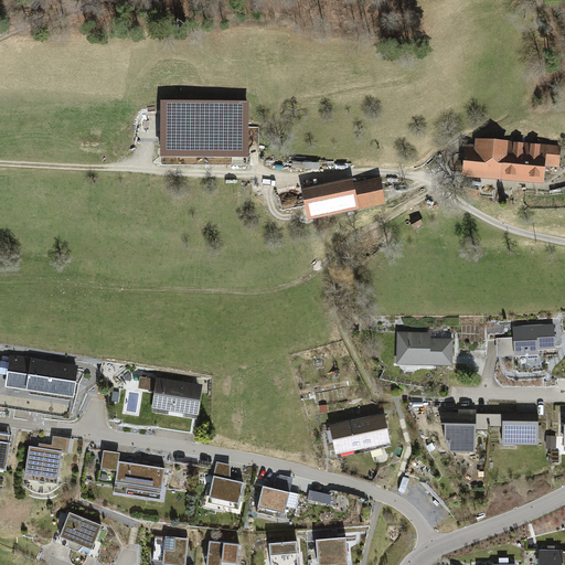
[(465,144),(461,174),(542,183),(543,163),(558,166),(561,147),(475,138),(473,144),(465,144)]
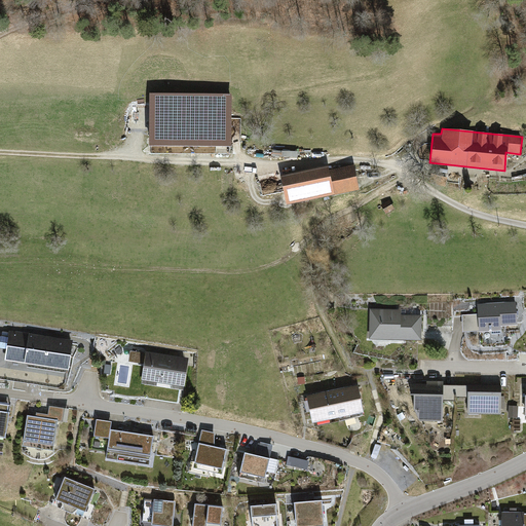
[(279,176),(287,205),(359,190),(353,164),(329,170),(328,165),(279,176)]
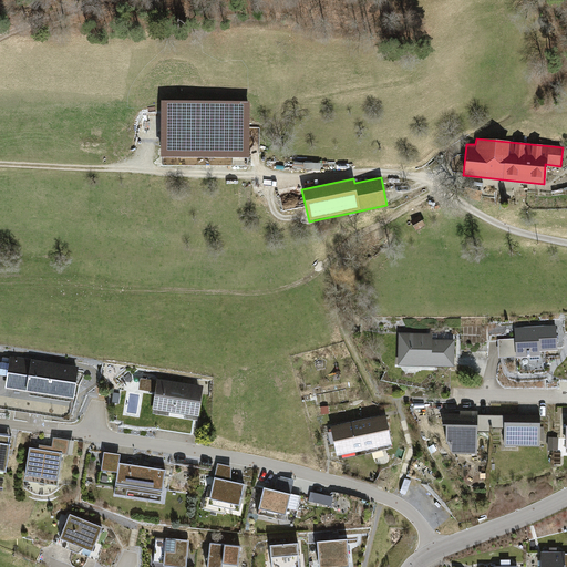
[(420,216),(411,220),(416,230),(425,225),(420,216)]
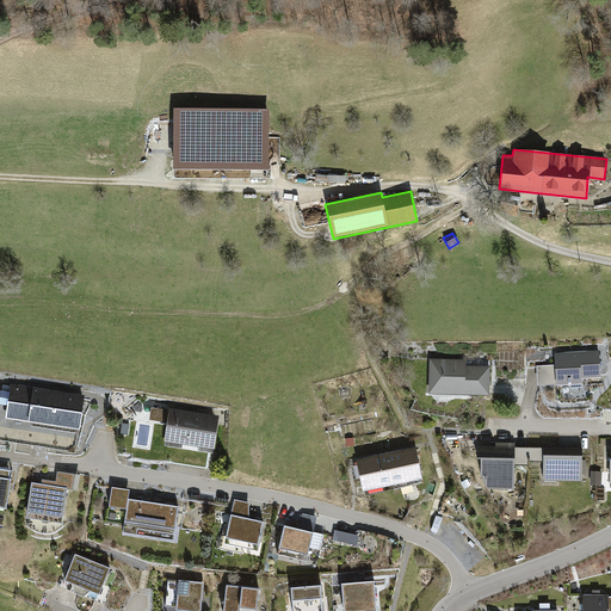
[(597,352),(553,355),(555,386),(579,384),(579,378),(598,377),(597,352)]
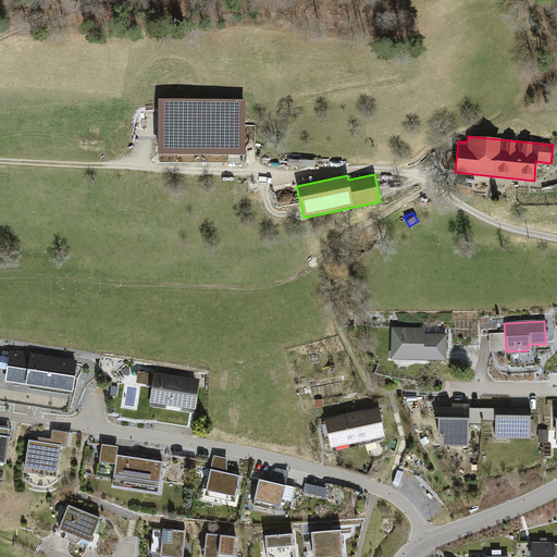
[(391,329),(390,359),(444,361),(444,335),(422,335),(422,330),(391,329)]
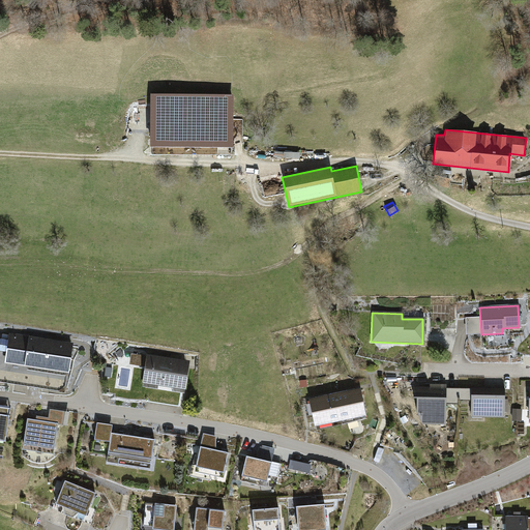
[(4,363),(66,374),(70,345),(9,335),(4,363)]
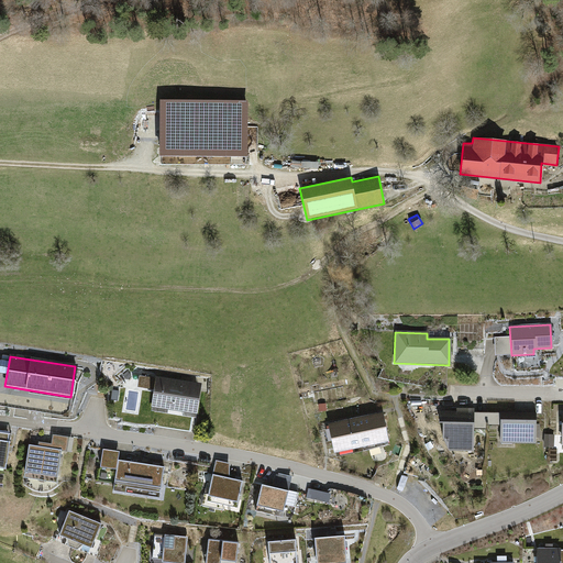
[(205,379),(148,372),(143,411),(199,419),(205,379)]
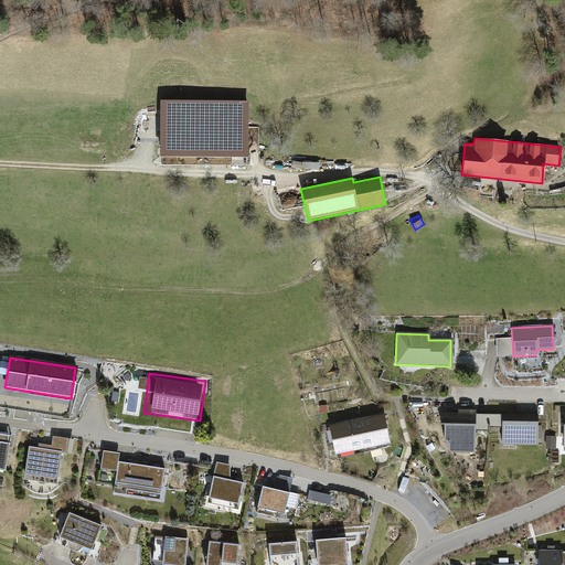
[(473,414),(439,414),(438,427),(441,427),(441,443),(448,451),(472,451),(472,433),(473,414)]
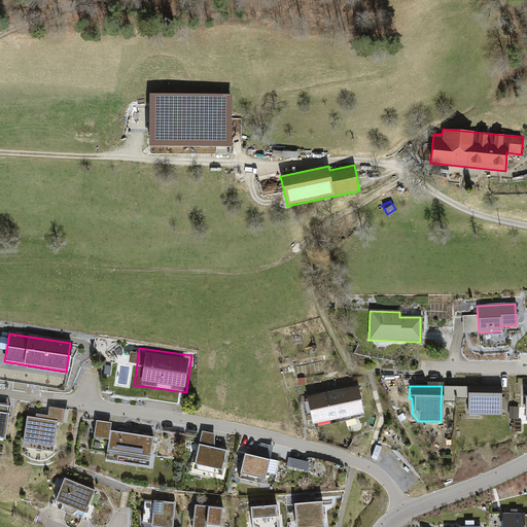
[(467,399),(467,387),(454,386),(442,386),(441,403),(452,403),(452,399),(454,399),(467,399)]
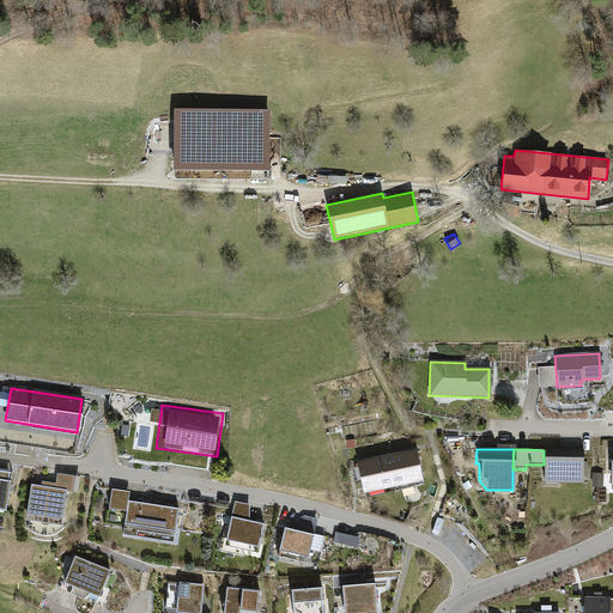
[(581,450),(544,450),(544,465),(544,484),(580,485),(581,450)]
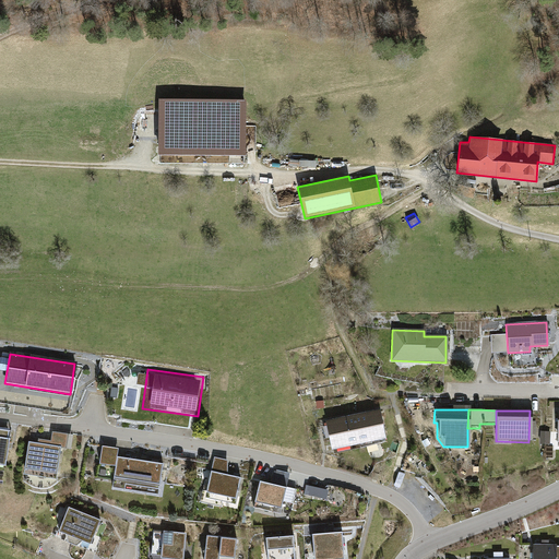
[(379,412),(325,423),(331,451),(384,440),(379,412)]
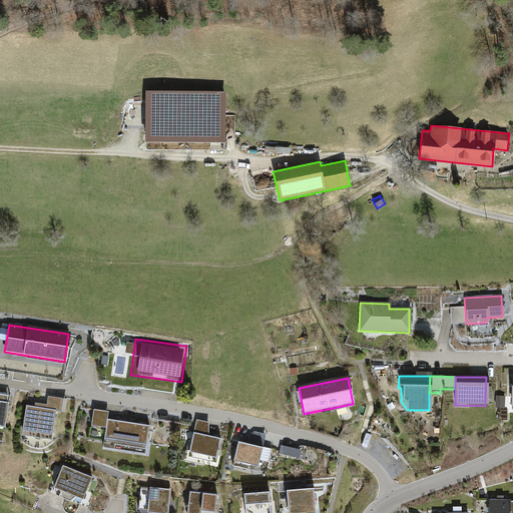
[(0,430),(3,431),(9,390),(0,388),(0,430)]
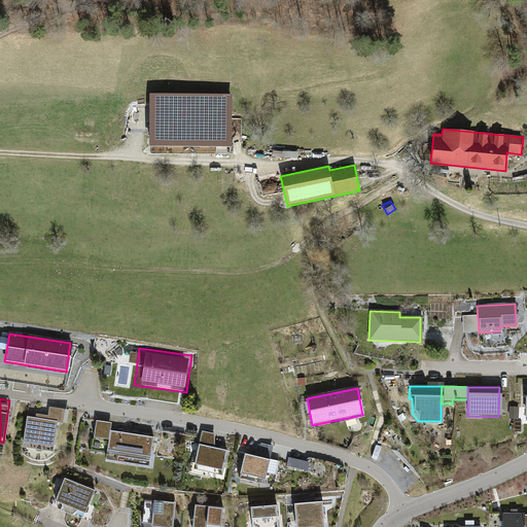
[(34,417),(25,415),(20,445),(49,450),(55,422),(62,423),(64,410),(48,407),(46,415),(35,413),(34,417)]
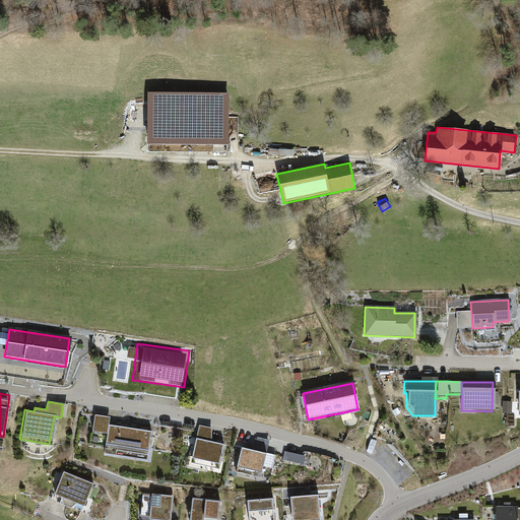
[(512,402),(502,402),(502,412),(512,412),(512,402)]
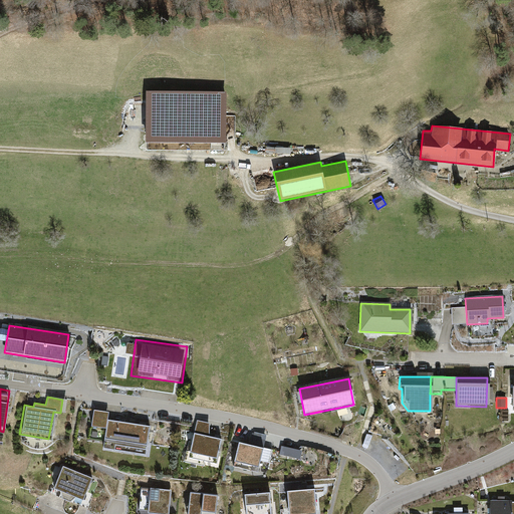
[(107,412),(92,410),(89,425),(104,427),(101,448),(145,454),(149,426),(106,419),(107,412)]
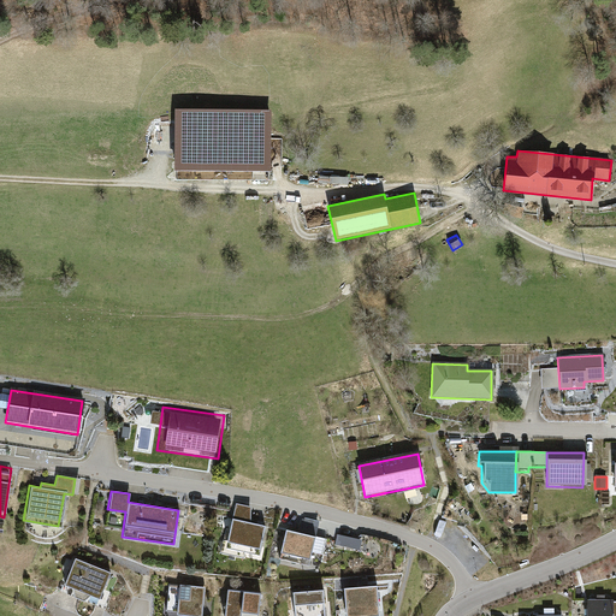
[(252,505),(236,503),(226,548),(259,555),(266,525),(252,522),(252,505)]
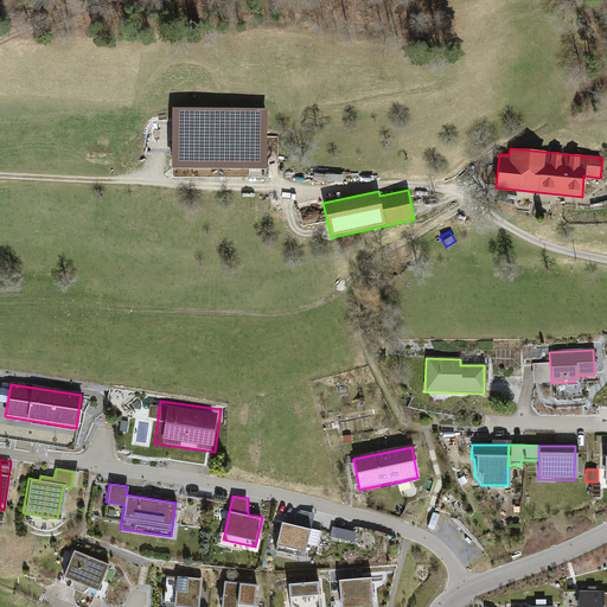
[(451,496),(445,502),(455,513),(462,508),(451,496)]
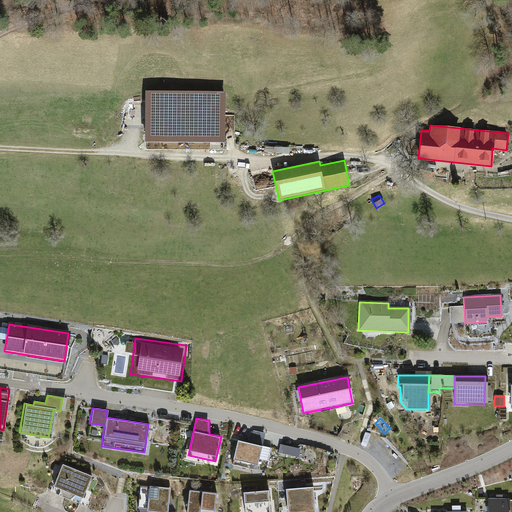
[(253,428),(250,441),(264,444),(267,432),(253,428)]
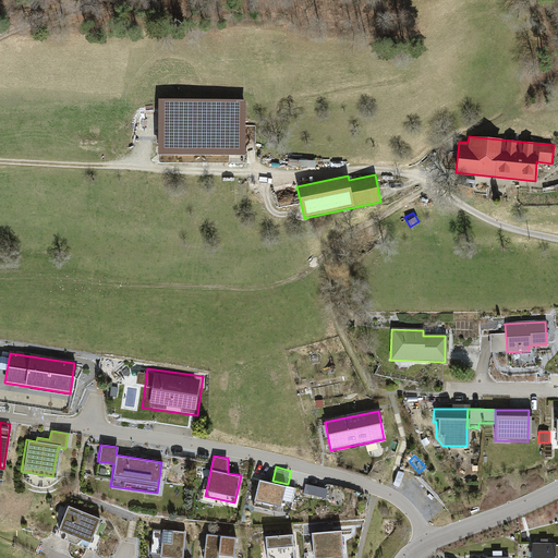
[(475,474),(462,474),(463,483),(475,483),(475,474)]
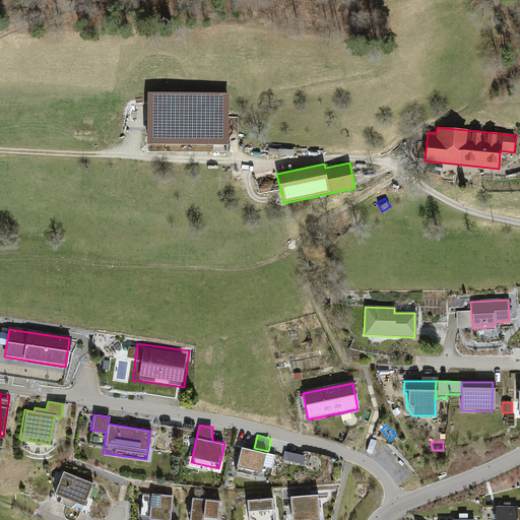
[(267,453),(243,447),(237,471),(261,477),(267,453)]
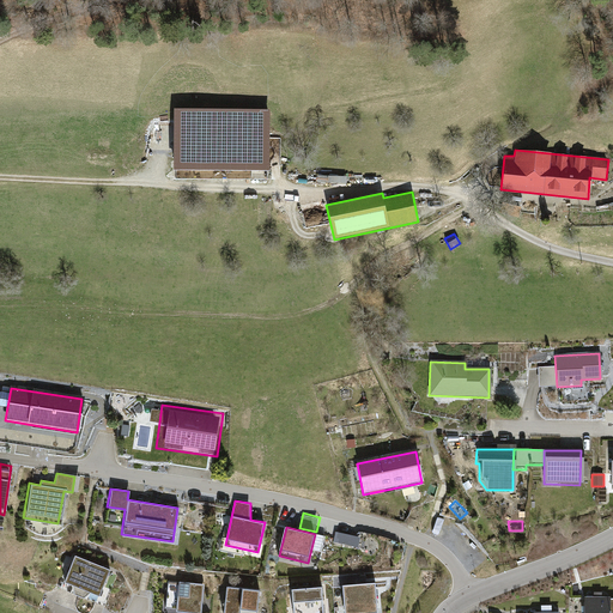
[(359,546),(362,535),(338,529),(335,540),(359,546)]
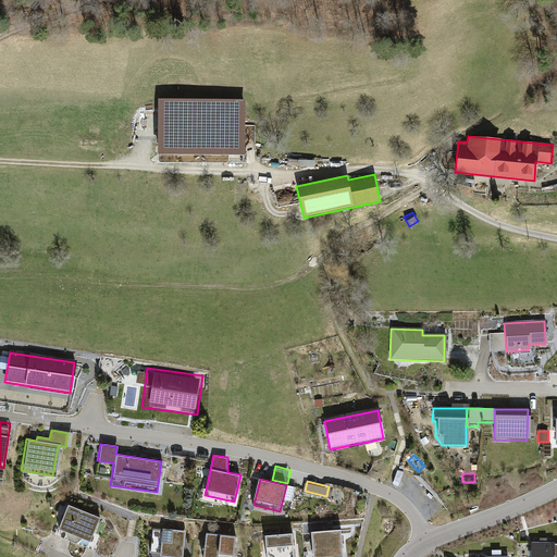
[(287,483),(283,497),(293,500),(297,486),(287,483)]
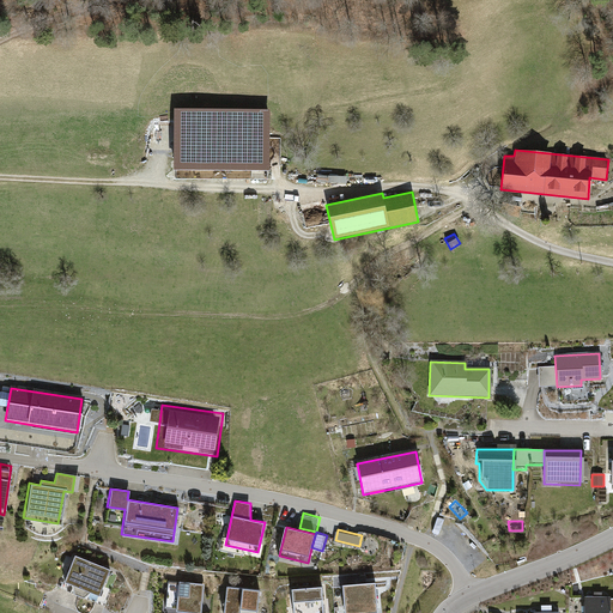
[(111,569),(72,554),(59,588),(70,592),(67,596),(85,604),(87,598),(99,602),(111,569)]
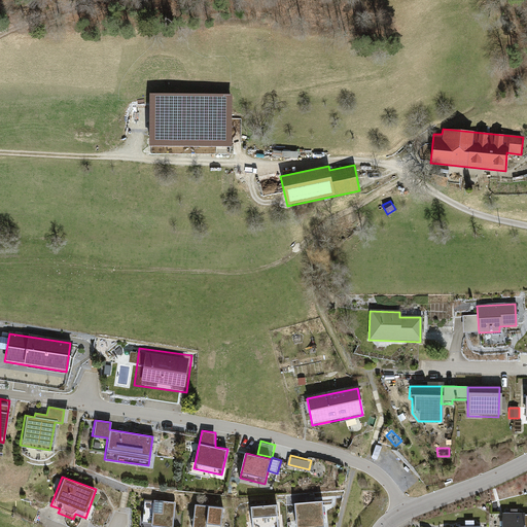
[(173,526),(176,502),(145,498),(141,526),(173,526)]
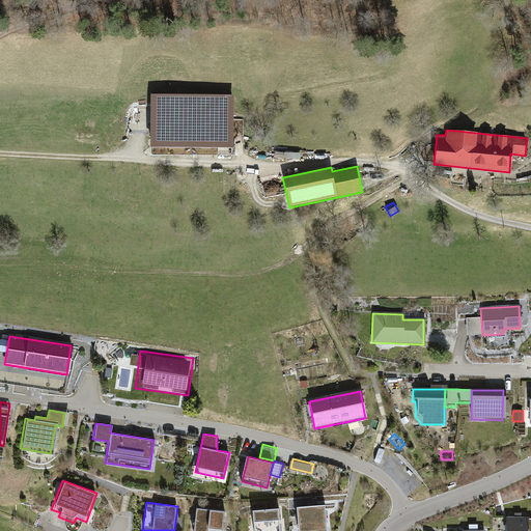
[(327,530),(327,505),(297,506),(298,530),(327,530)]
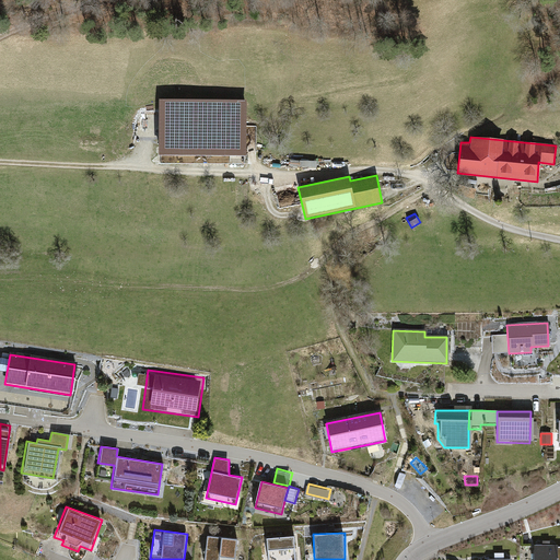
[(298,559),(295,535),(267,537),(269,559),(298,559)]
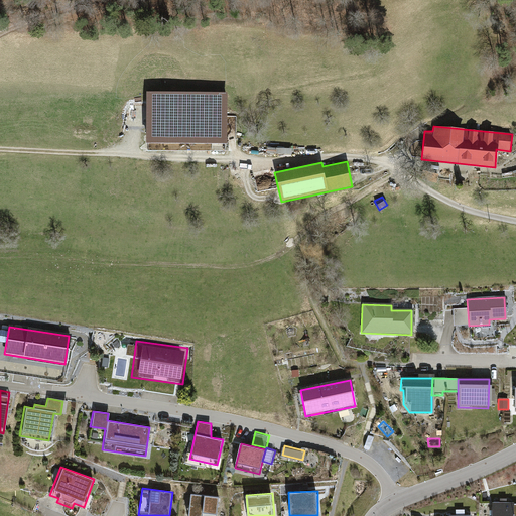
[(216,515),(219,497),(191,494),(188,515),(216,515)]
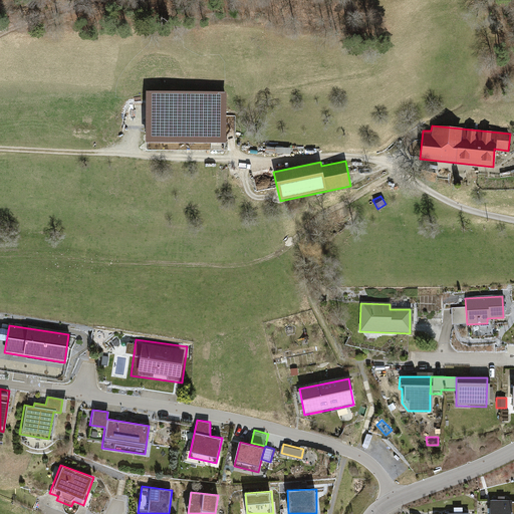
[(513,500),(490,501),(490,513),(510,513),(511,513),(513,512),(513,500)]
